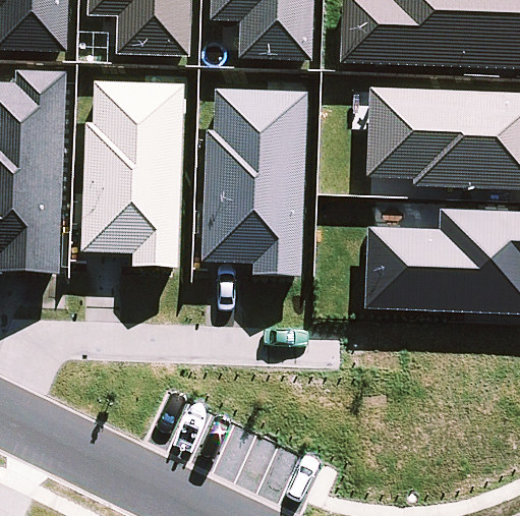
[(0,0),(0,47),(66,51),(68,0),(0,0)]
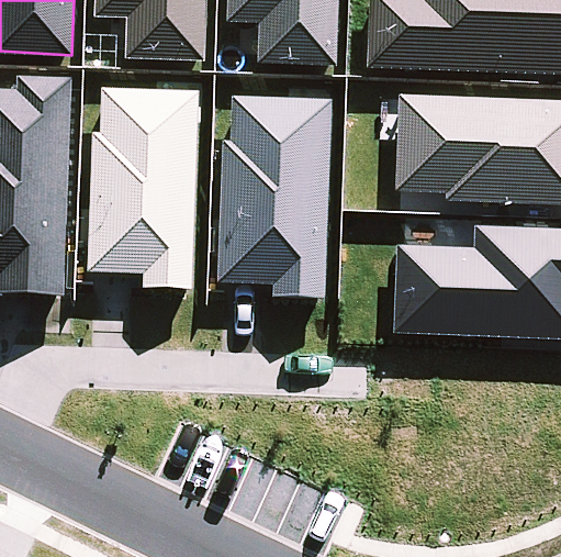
[(204,58),(205,0),(98,0),(98,14),(127,15),(126,56),(204,58)]
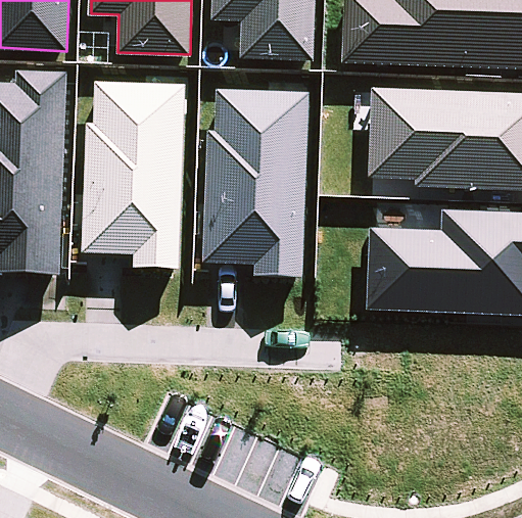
[(210,0),(210,16),(243,17),(242,57),(314,60),(315,0),(210,0)]
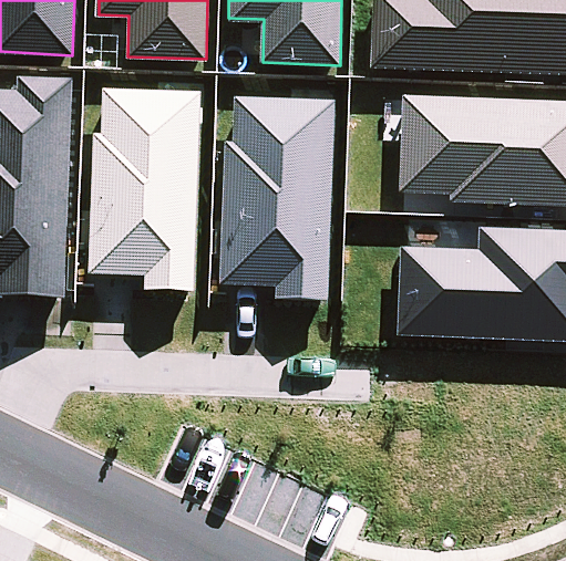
[(373,0),(371,65),(565,72),(565,0),(373,0)]
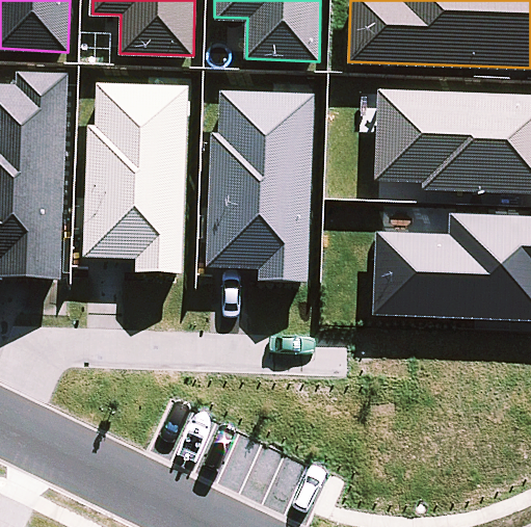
[(0,275),(60,278),(69,72),(16,71),(15,83),(0,82),(0,275)]
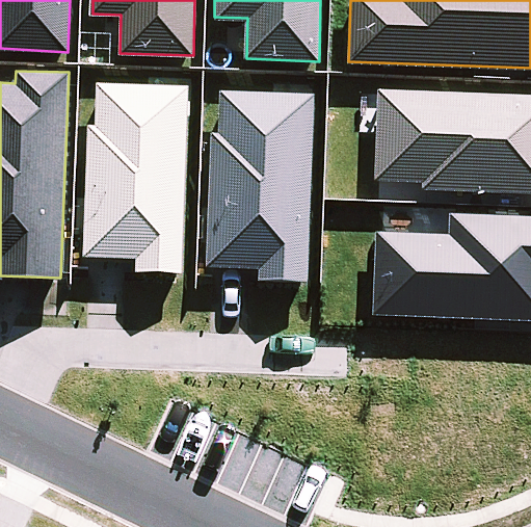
[(83,255),(137,258),(136,268),(180,271),(189,87),(91,82),(83,255)]
